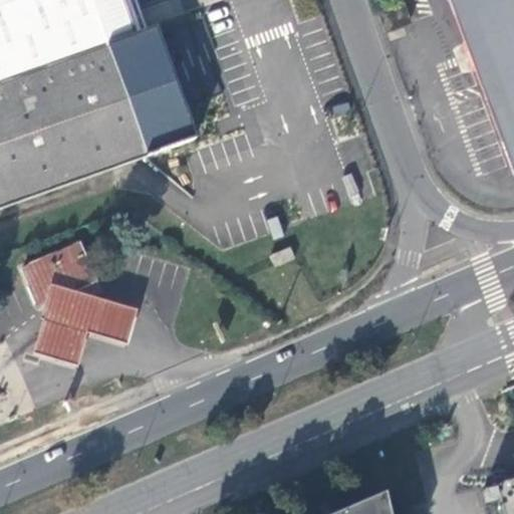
[(119,0),(0,0),(0,206),(192,139),(153,26),(146,29),(132,34),(119,0)]
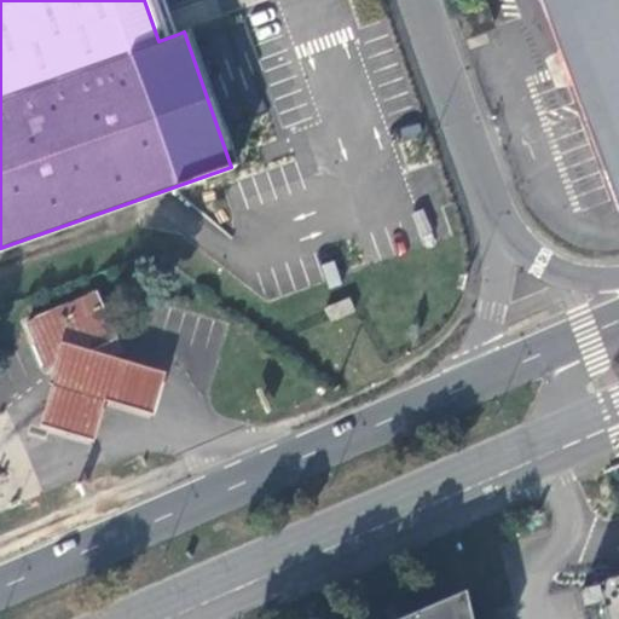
[(144,0),(158,41),(175,35),(162,0),(144,0)]
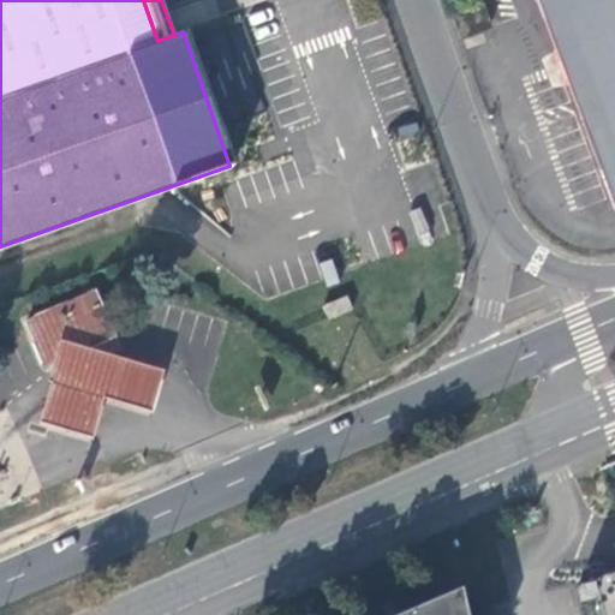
[(608,189),(614,208),(614,0),(537,0),(541,7),(608,189)]
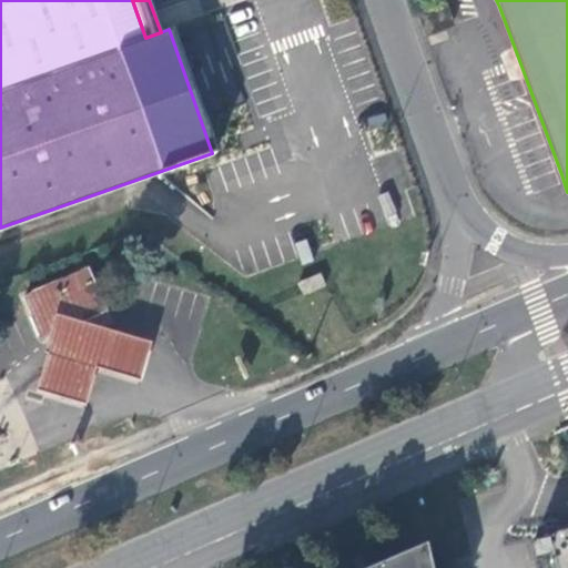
[(41,333),(46,331),(51,312),(74,318),(103,306),(84,265),(23,292),(41,333)]
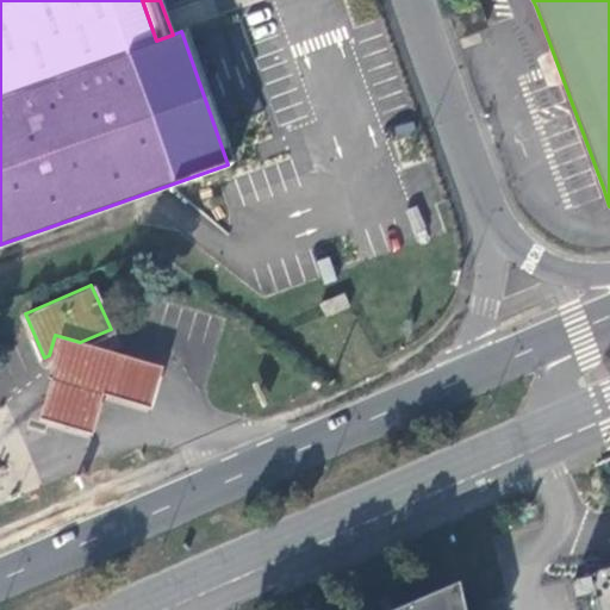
[(318,303),(324,317),(348,306),(343,293),(318,303)]
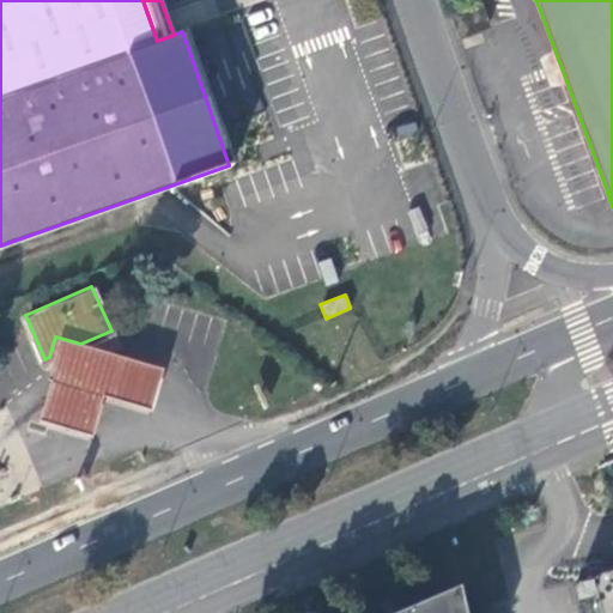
[(55,337),(49,357),(42,377),(54,381),(42,422),(92,436),(104,395),(151,411),(164,370),(80,344),(55,337)]
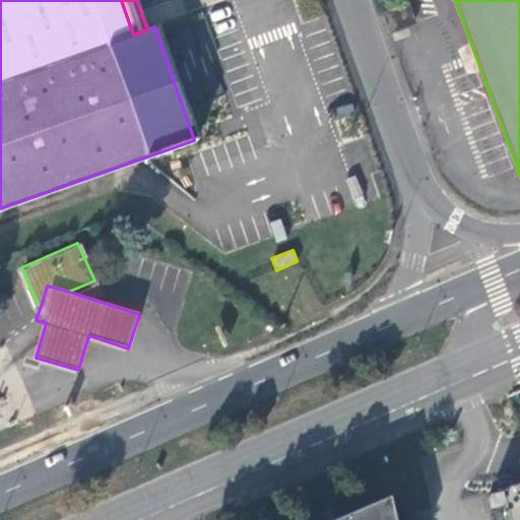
[(519,519),(519,480),(501,485),(508,519),(519,519)]
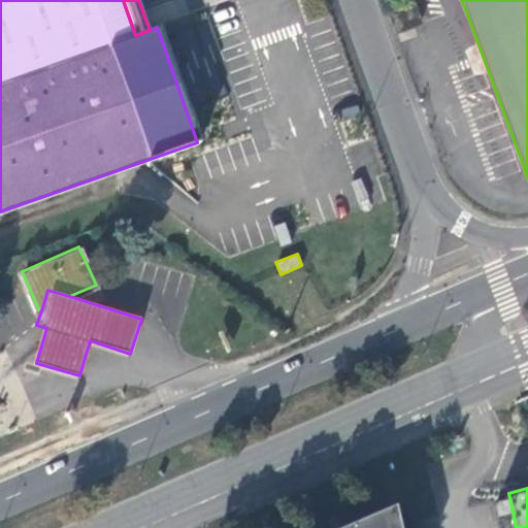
[(398,527),(394,506),(344,527),(398,527)]
